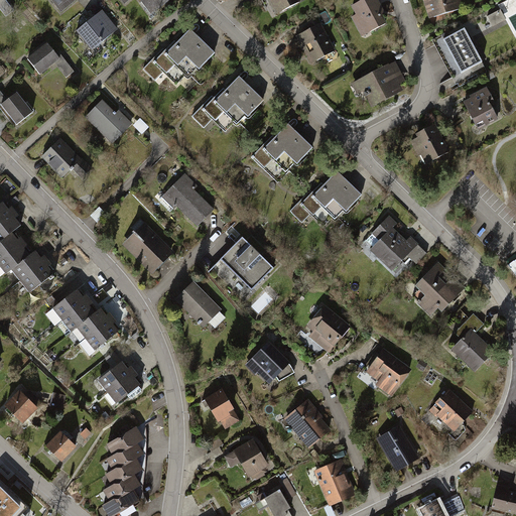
[(0,0),(0,8),(7,18),(15,11),(6,0),(0,0)]
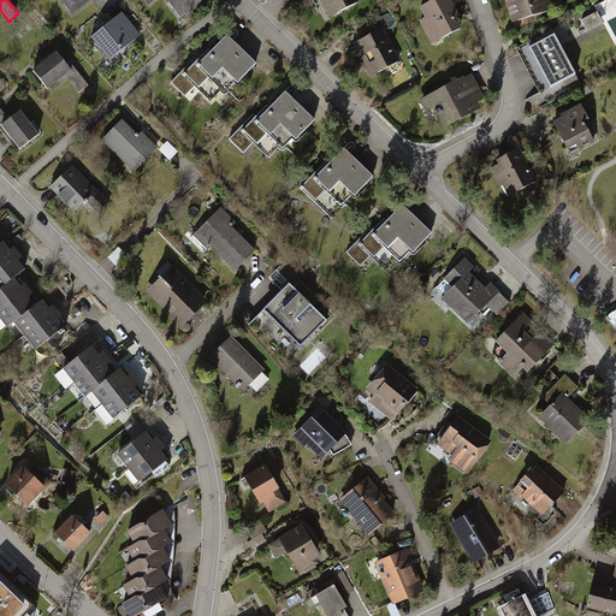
[(60,0),(75,17),(94,0),(60,0)]
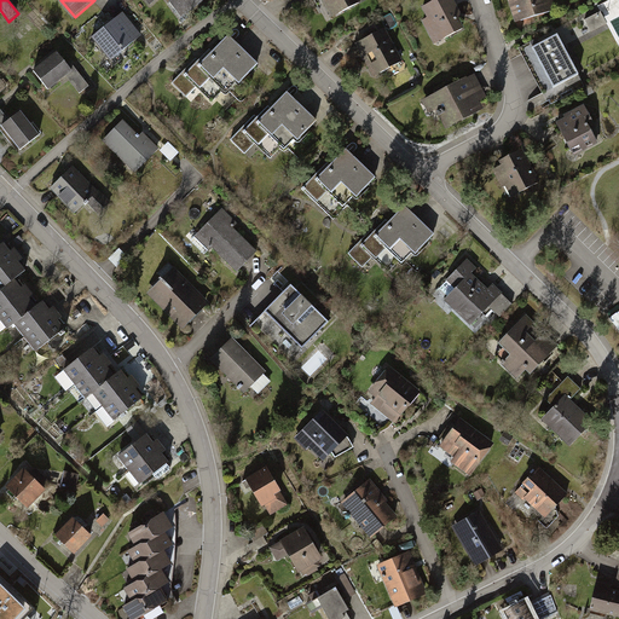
[(160,0),(163,0),(181,22),(204,4),(201,0),(144,0),(151,7),(160,0)]
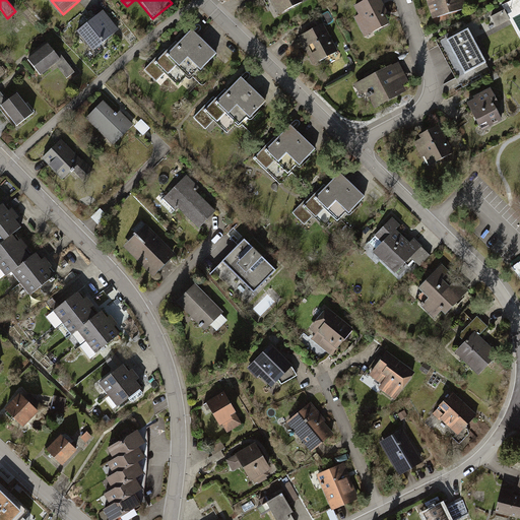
[(267,0),(276,17),(308,0),(267,0)]
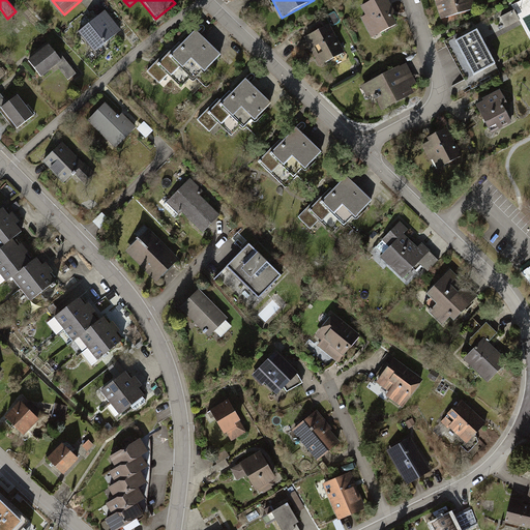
[(386,0),(373,0),(355,9),(370,38),(399,24),(386,0)]
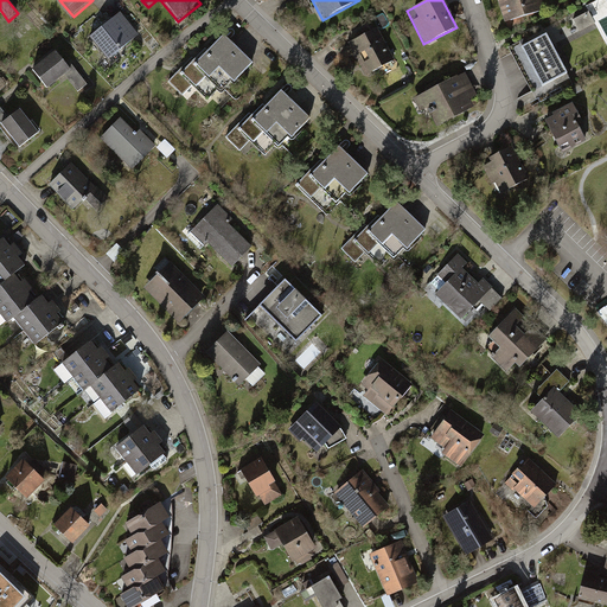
[(494,0),(503,25),(548,11),(543,0),(494,0)]
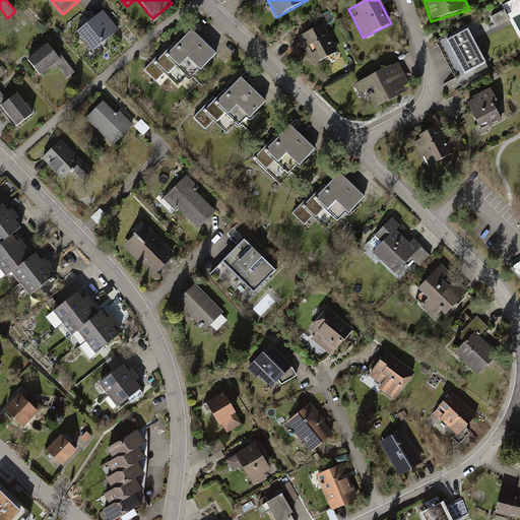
[(505,10),(490,18),(495,27),(510,19),(505,10)]
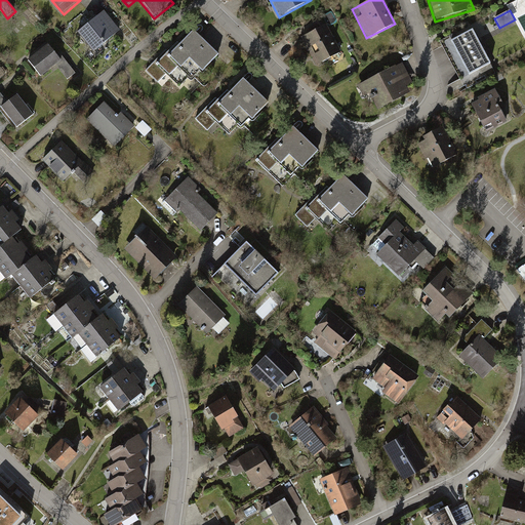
[(94,51),(121,30),(106,11),(79,33),(94,51)]
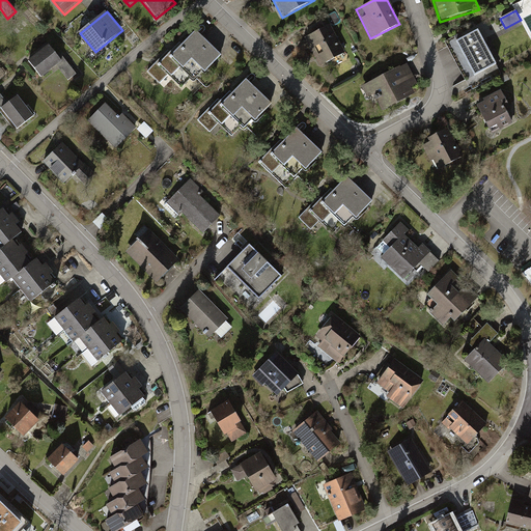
[(201,26),(183,45),(180,43),(169,53),(168,51),(148,72),(157,80),(166,71),(183,86),(193,76),(195,78),(196,77),(198,79),(221,55),(200,35),(205,30),(206,28),(206,27),(205,26),(204,25),(203,25),(202,25),(201,26)]
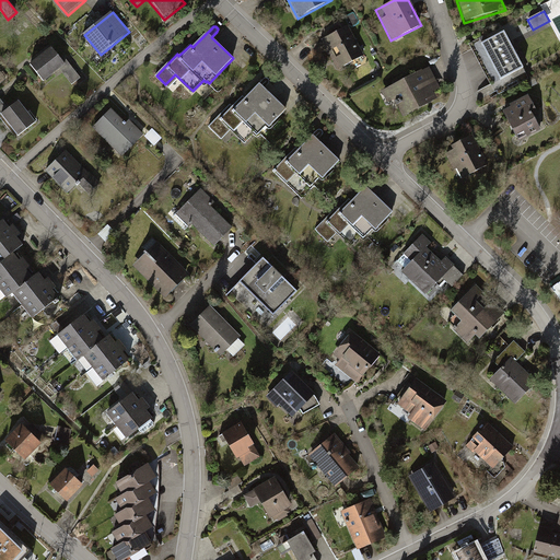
[(348,27),(319,43),(334,71),(363,56),(348,27)]
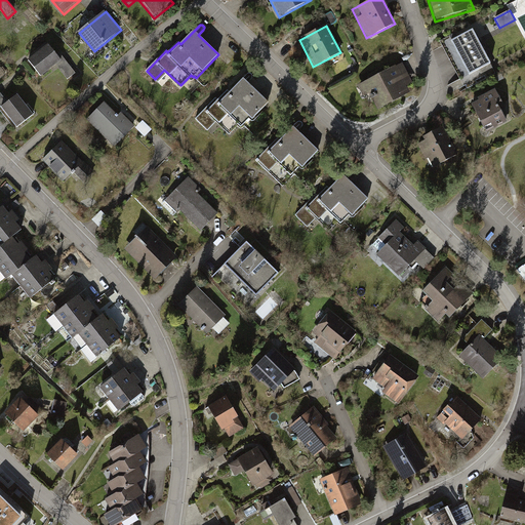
[(472,26),(439,42),(458,80),(448,86),(452,92),(494,71),(472,26)]
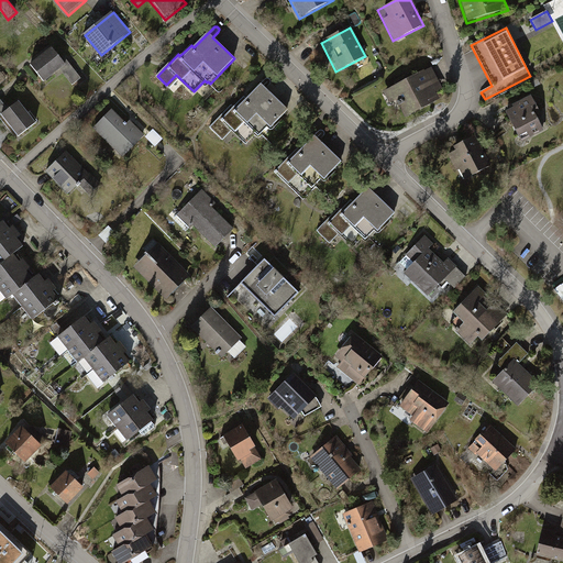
[(66,65),(53,48),(31,65),(45,84),(62,70),(74,86),(84,79),(69,62),(66,65)]
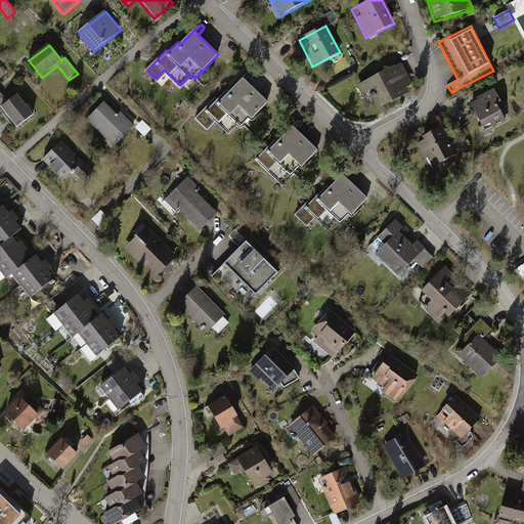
[(401,62),(353,87),(360,100),(367,97),(375,112),(416,91),(401,62)]
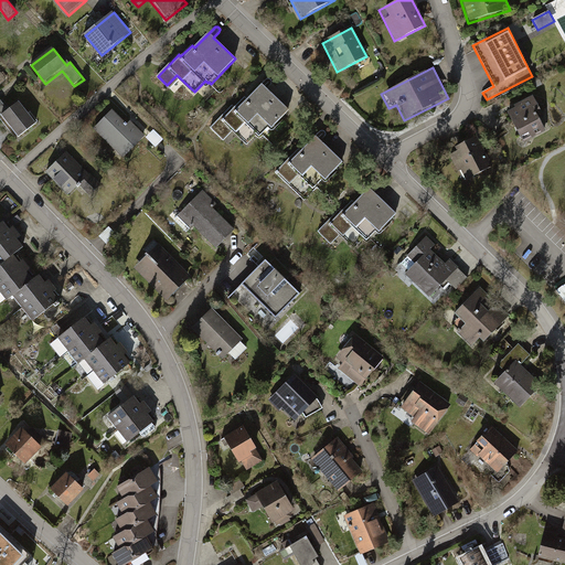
[(267,80),(247,99),(245,97),(234,108),(232,106),(211,128),(220,137),(231,127),(248,144),(258,132),(260,135),(262,134),(264,136),(289,110),(267,89),(273,84),(273,82),(273,81),(272,80),(270,78),(269,78),(268,78),(267,80)]
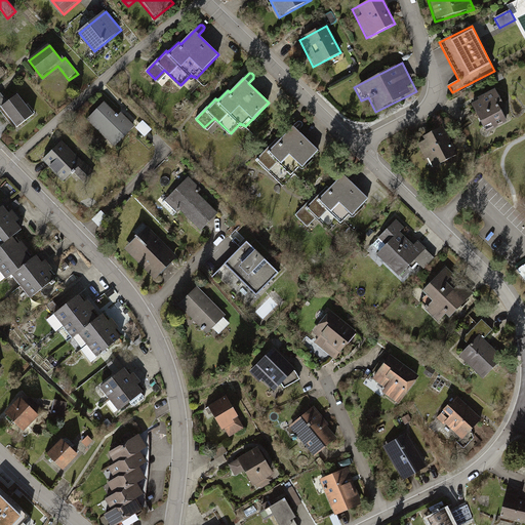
[(16,130),(35,116),(18,95),(10,102),(0,89),(0,106),(2,108),(0,110),(16,130)]
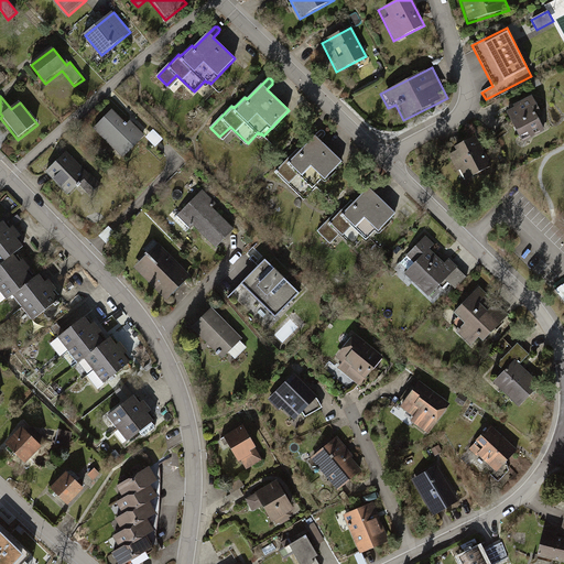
[(530,97),(501,112),(518,143),(546,129),(530,97)]
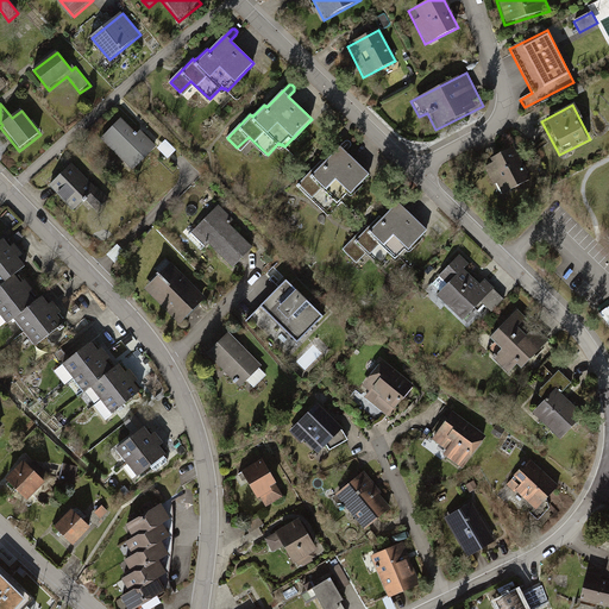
[(135,135),(119,118),(96,139),(130,174),(157,146),(140,130),(135,135)]
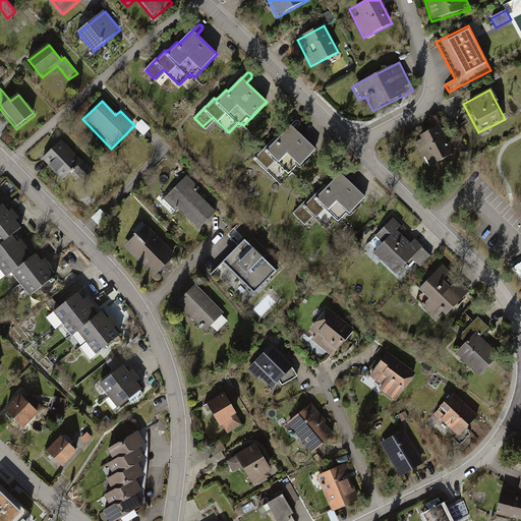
[(296,121),(278,139),(276,136),(254,159),(264,168),(266,166),(280,179),(288,170),(290,172),(291,171),(293,173),(315,150),(295,130),(300,125),(301,123),(301,122),(300,121),(299,120),(298,120),(297,120),(296,121)]
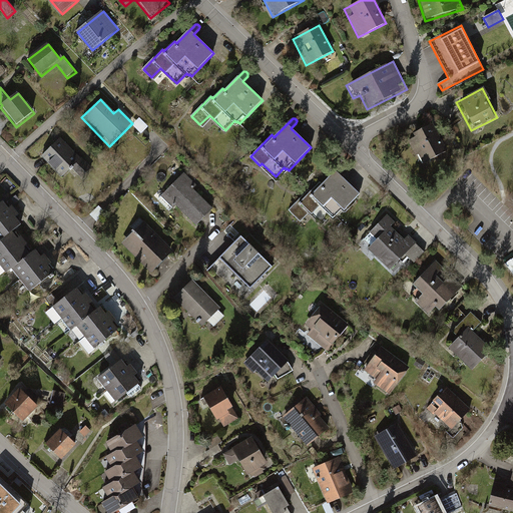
[(446,153),(431,124),(410,135),(412,139),(405,143),(418,168),(446,153)]
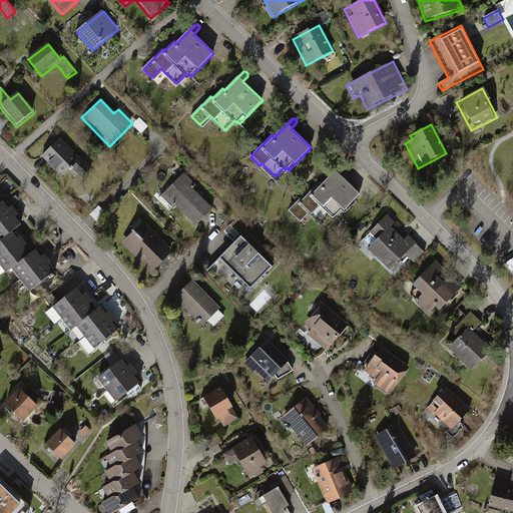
[(84,163),(59,138),(39,157),(64,182),(84,163)]
